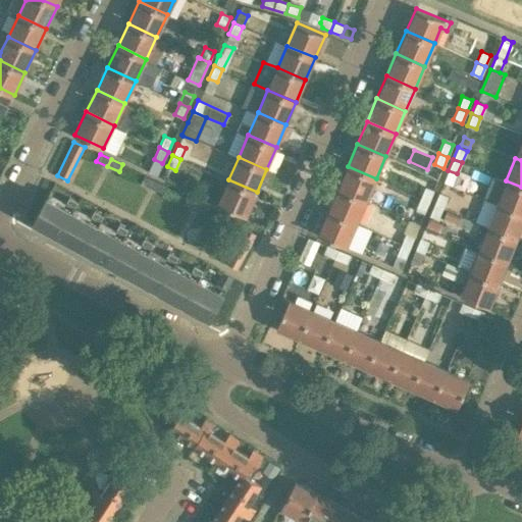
[(348,166),(337,189),(378,206),(379,206),(388,184),(376,178),(348,166)]
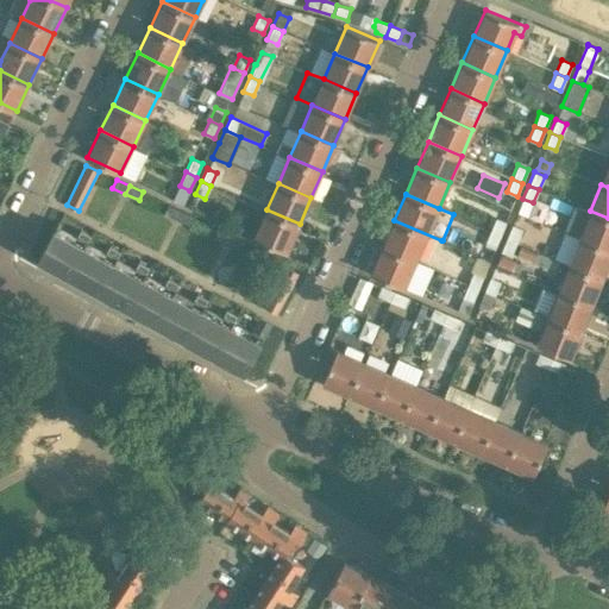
[(177,219),(181,211),(168,203),(164,213),(177,219)]
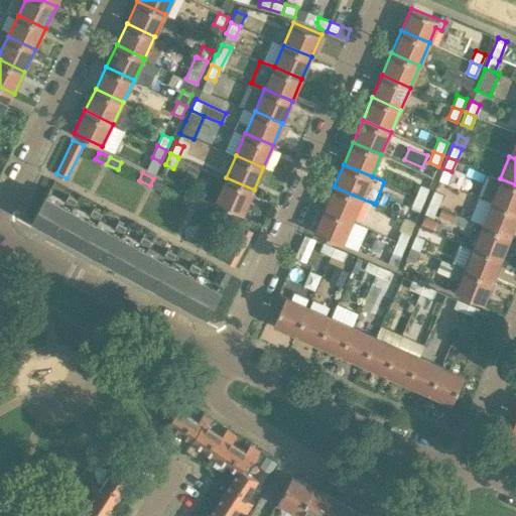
[(244,212),(254,189),(226,177),(216,200),(244,212)]
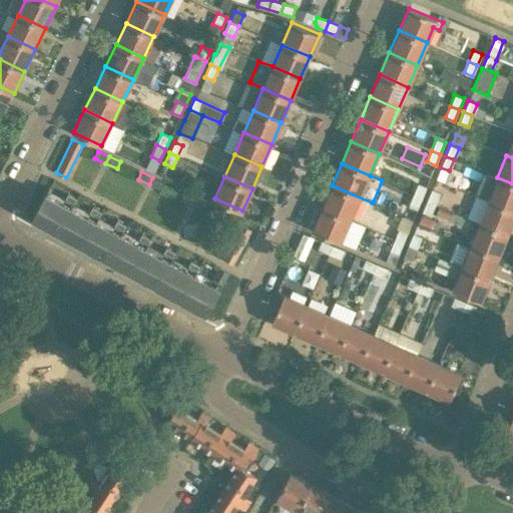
[(163,182),(152,177),(149,184),(160,189),(163,182)]
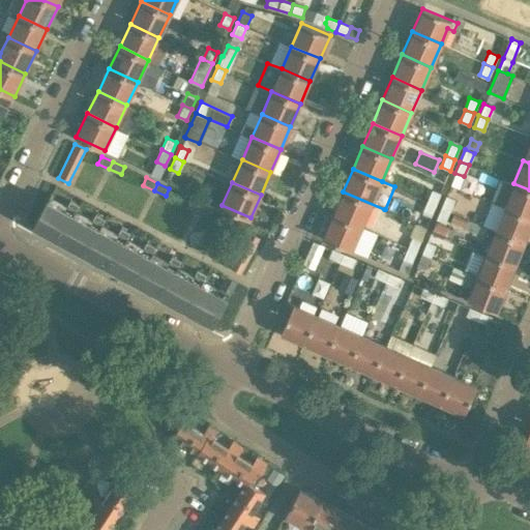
[(529,216),(529,189),(513,183),(505,206),(529,216)]
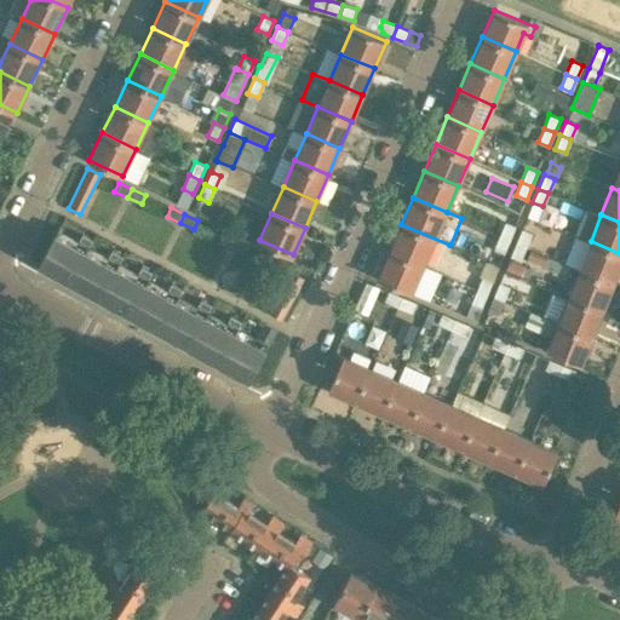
[(504,222),(499,235),(510,240),(515,227),(504,222)]
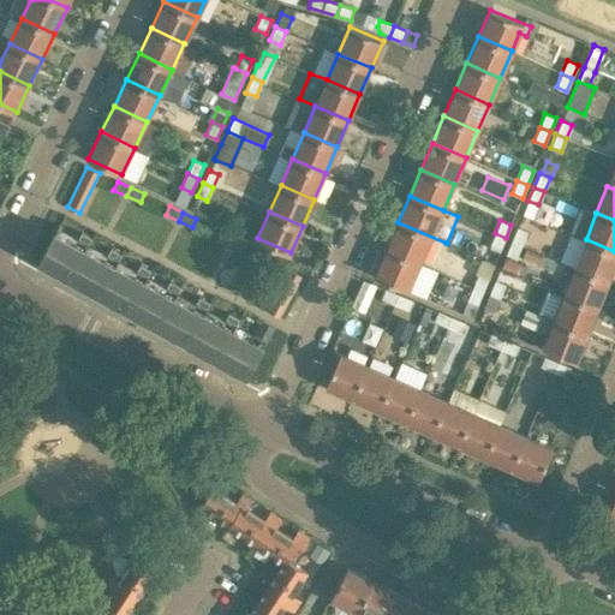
[(398,222),(387,249),(419,263),(421,260),(435,266),(446,243),(398,222)]
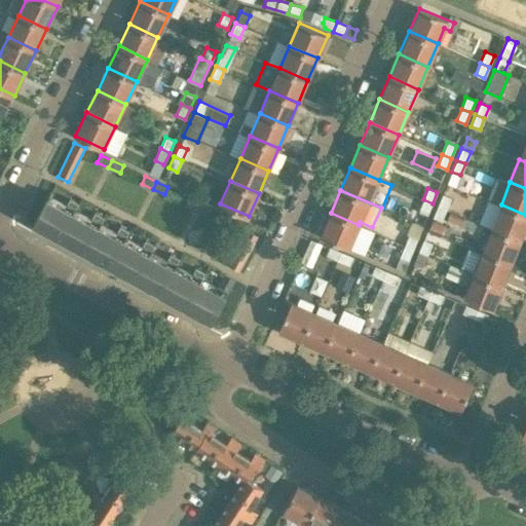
[(442,194),(438,205),(446,209),(451,197),(442,194)]
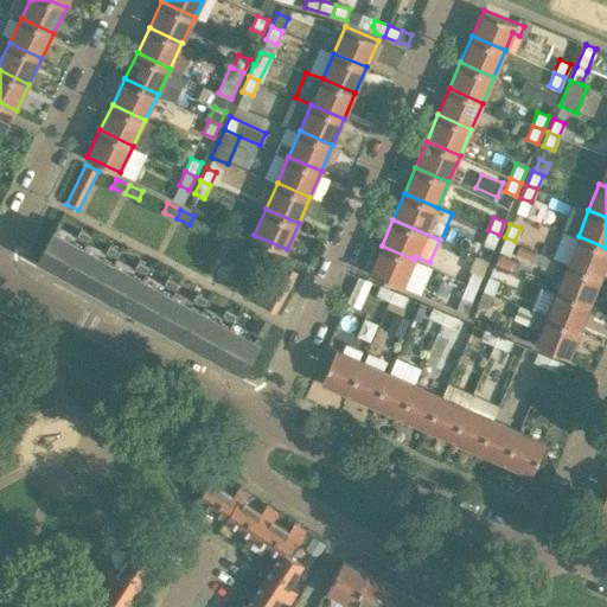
[(227,242),(231,234),(218,228),(213,236),(227,242)]
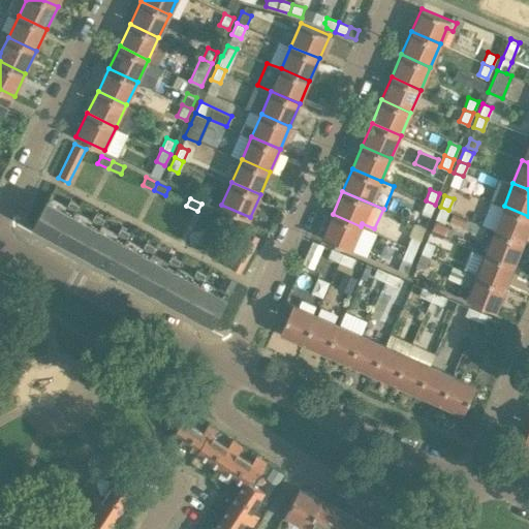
[(33,224),(60,239),(73,214),(74,214),(78,209),(68,205),(66,210),(48,199),(33,224)]
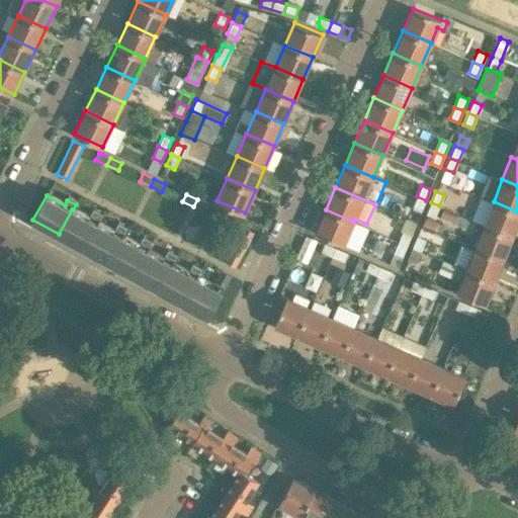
[(421,211),(426,200),(417,196),(412,208),(421,211)]
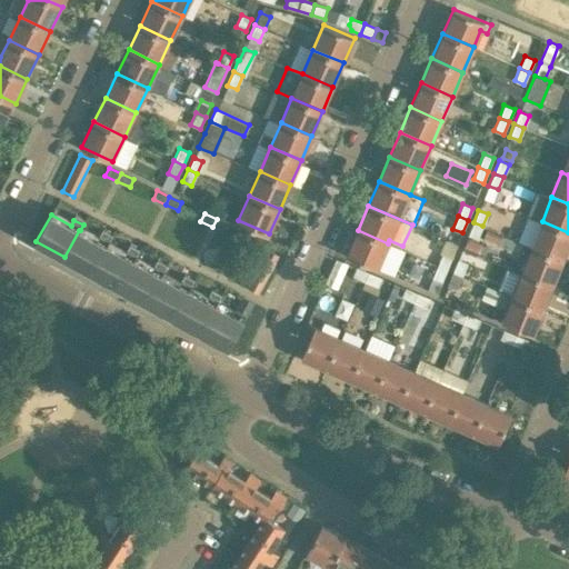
[(228,225),(217,219),(212,227),(225,232),(228,225)]
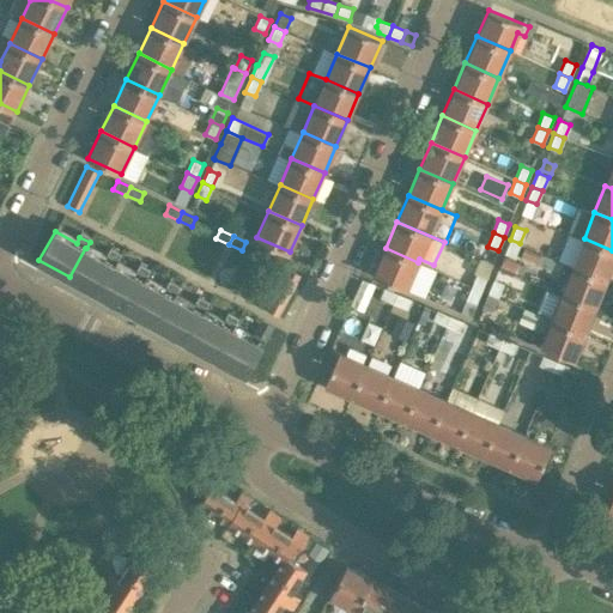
[(606,279),(612,261),(612,250),(584,238),(574,266),(606,279)]
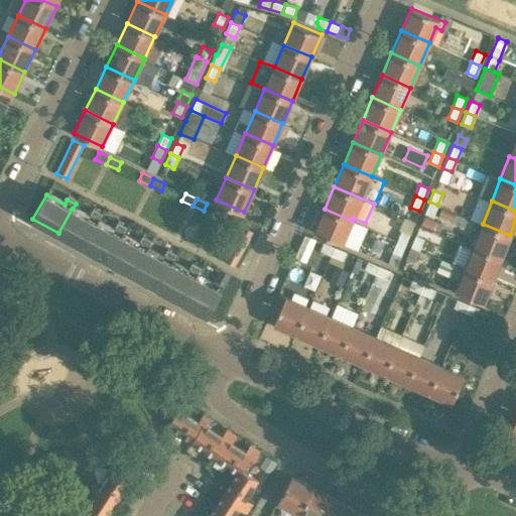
[(437,205),(429,202),(424,213),(433,217),(437,205)]
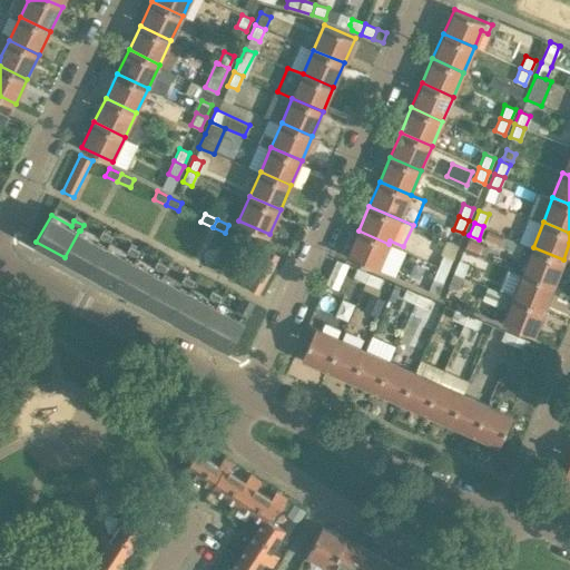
[(499,245),(501,241),(503,234),(488,228),(483,239),(499,245)]
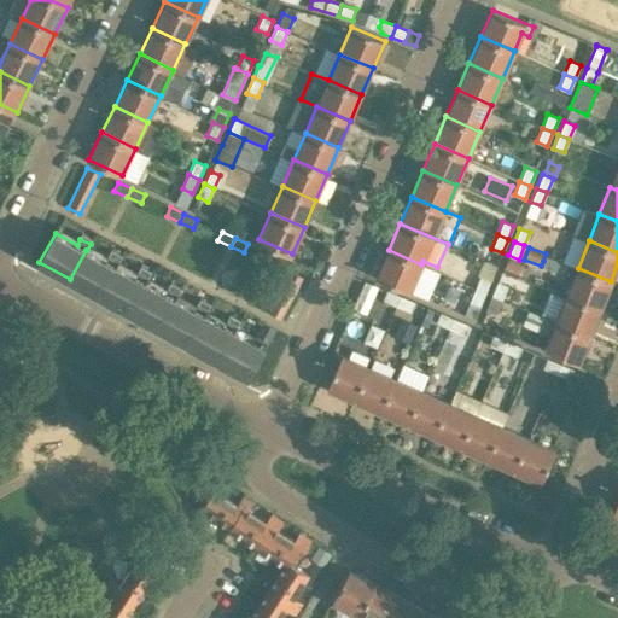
[(70,279),(99,296),(115,266),(116,267),(120,261),(109,255),(105,261),(87,250),(86,250),(70,279)]
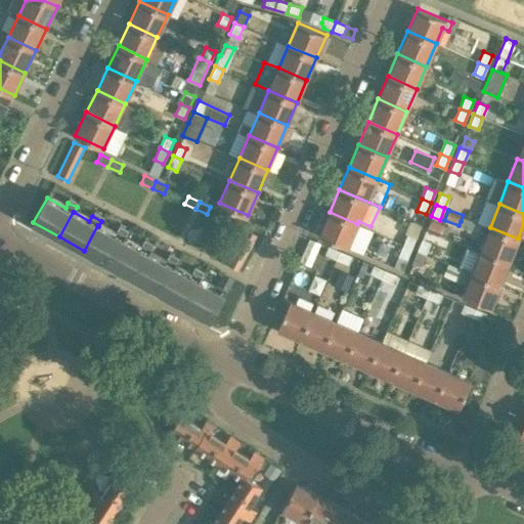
[(319,234),(348,247),(357,224),(330,212),(319,234)]
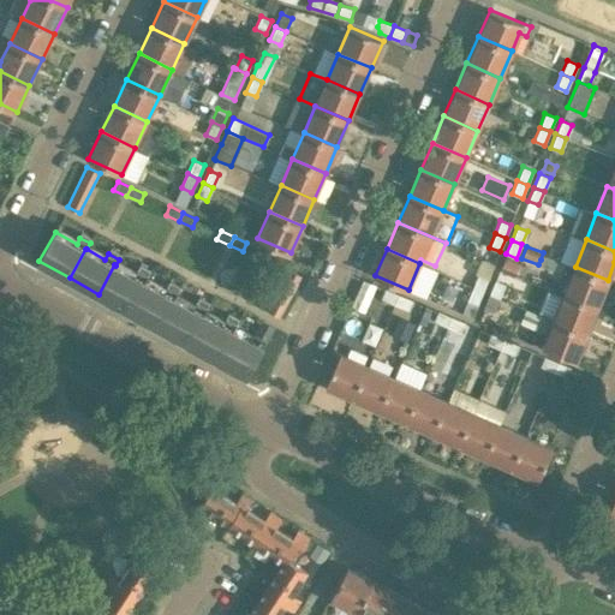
[(280,258),(267,252),(262,261),(275,268),(280,258)]
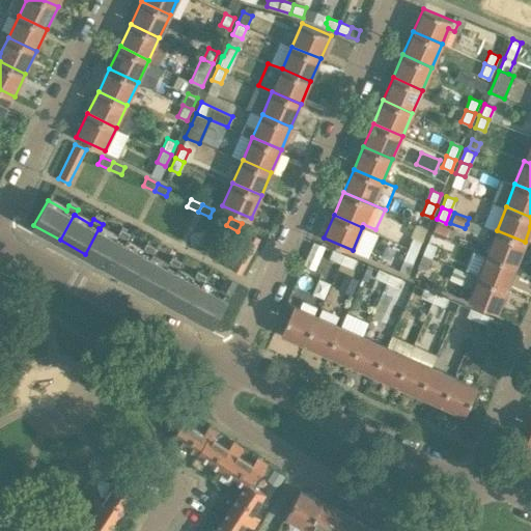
[(465,228),(477,233),(478,231),(481,223),(469,218),(467,224),(465,228)]
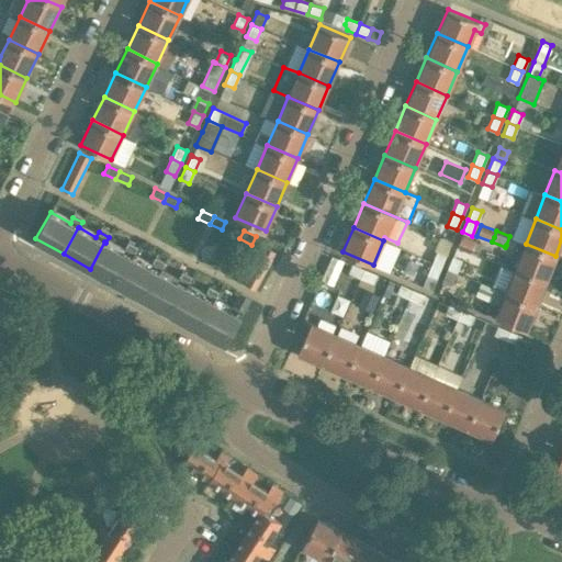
[(476,240),(462,235),(458,245),(472,250),(476,240)]
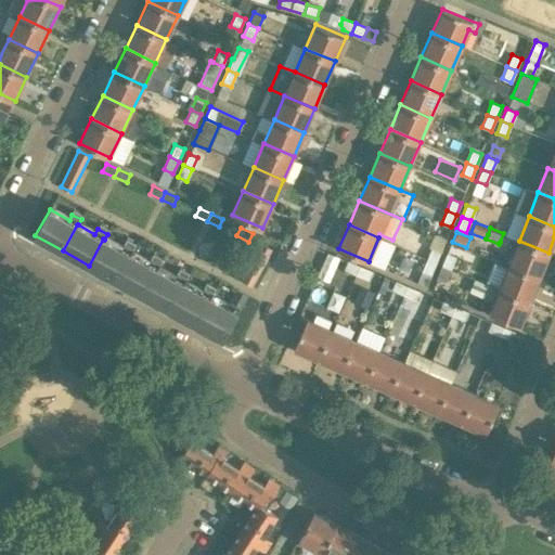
[(89,266),(115,280),(130,253),(130,254),(133,248),(126,244),(123,249),(104,240),(103,239),(89,266)]
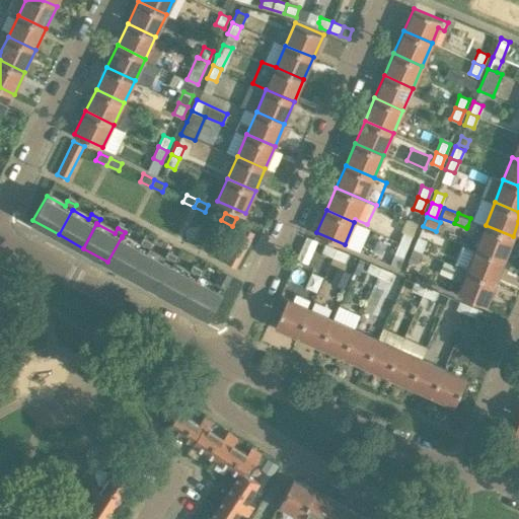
[(505,258),(513,236),(486,225),(476,247),(505,258)]
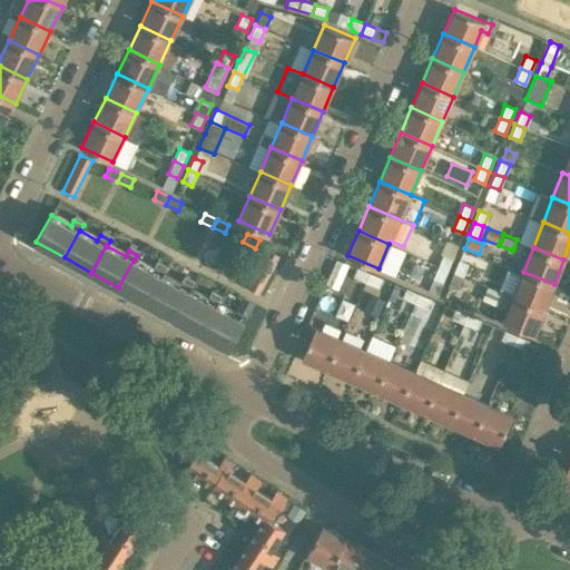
[(269,249),(248,288),(258,293),(279,255),(269,249)]
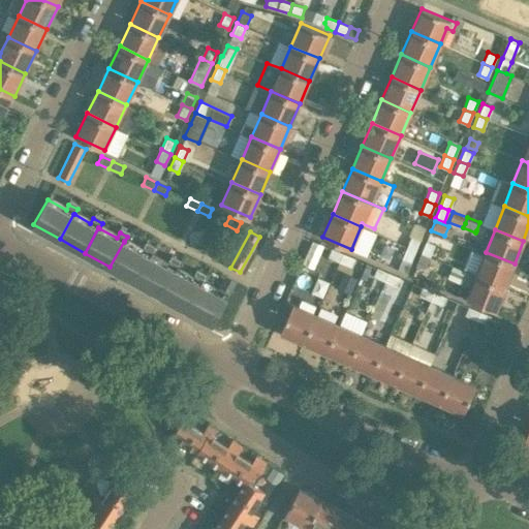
[(411,235),(406,246),(415,250),(421,239),(411,235)]
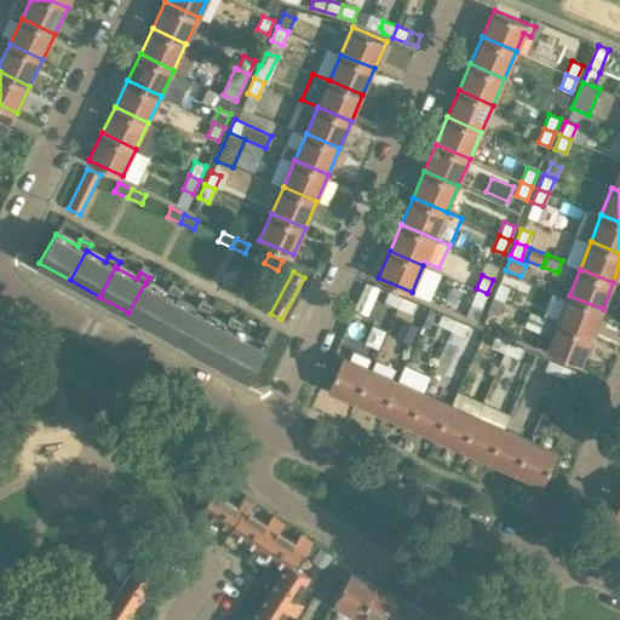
[(165,293),(145,283),(145,282),(128,313),(159,329),(174,299),(176,299),(179,293),(168,288),(165,293)]
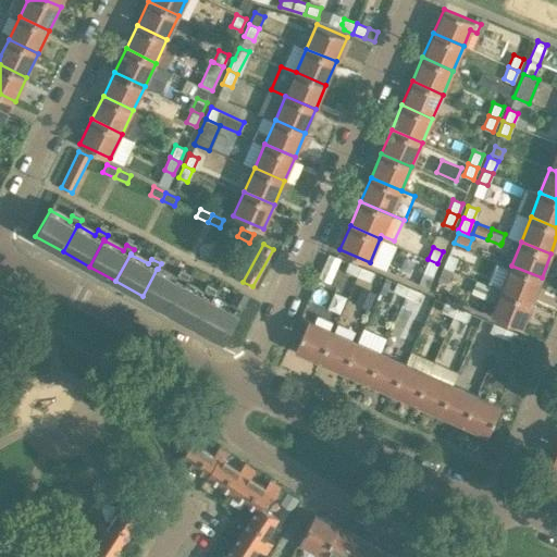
[(448,255),(443,267),(452,270),(457,258),(448,255)]
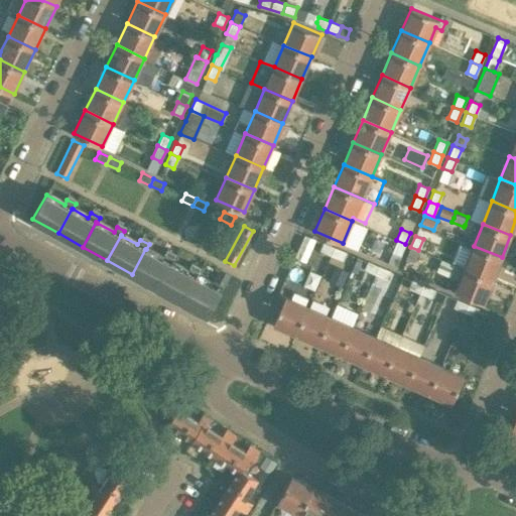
[(401,256),(405,244),(396,240),(391,252),(401,256)]
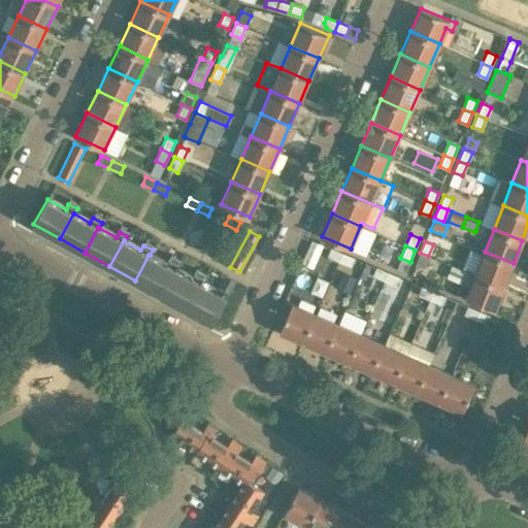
[(327,256),(339,261),(343,253),(331,248),(327,256)]
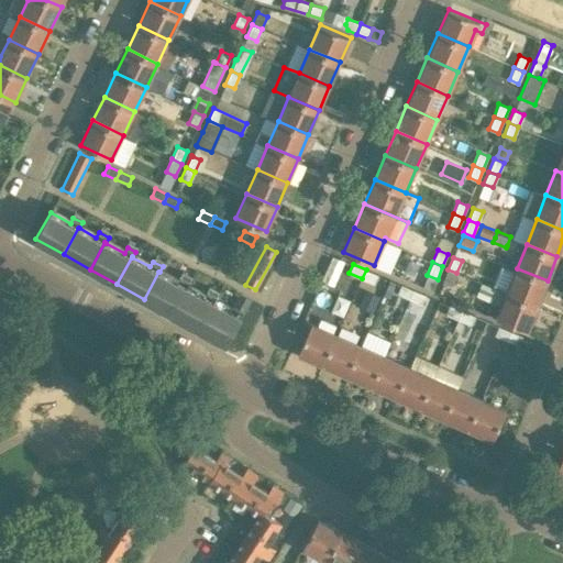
[(538,305),(548,280),(517,268),(507,293),(538,305)]
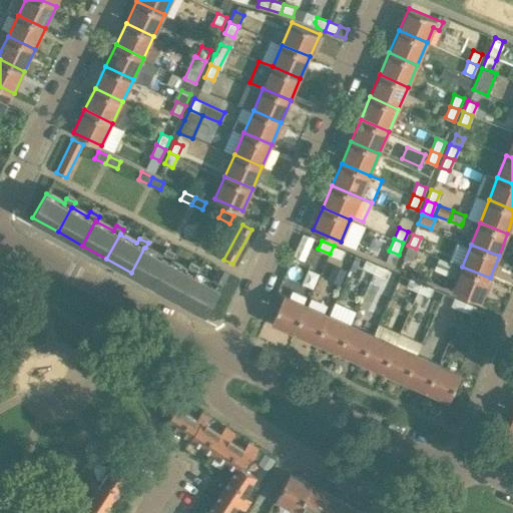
[(345,250),(334,245),(330,253),(341,260),(345,250)]
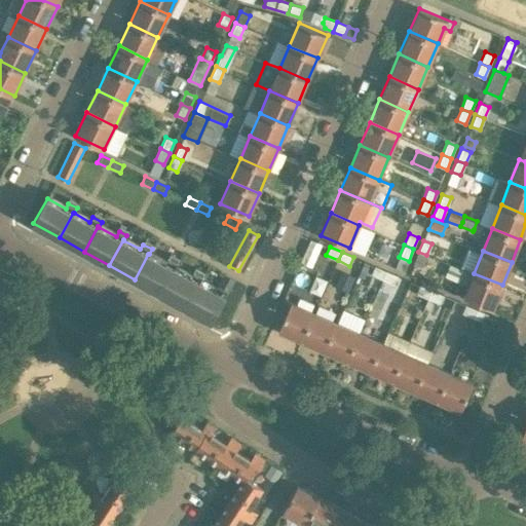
[(422,266),(426,255),(418,252),(413,263),(422,266)]
